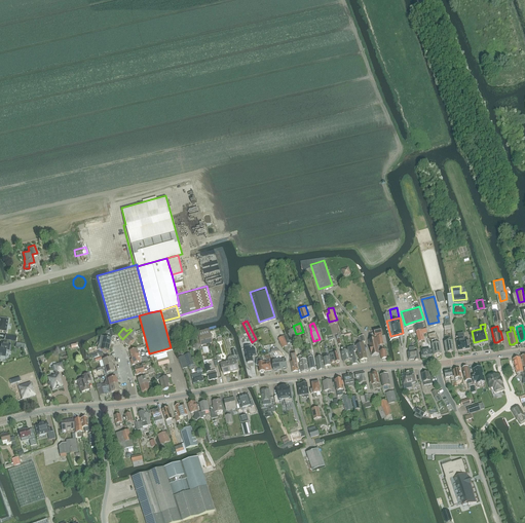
[(132,330),(122,339),(127,343),(134,338),(130,335),(133,332),(132,330)]
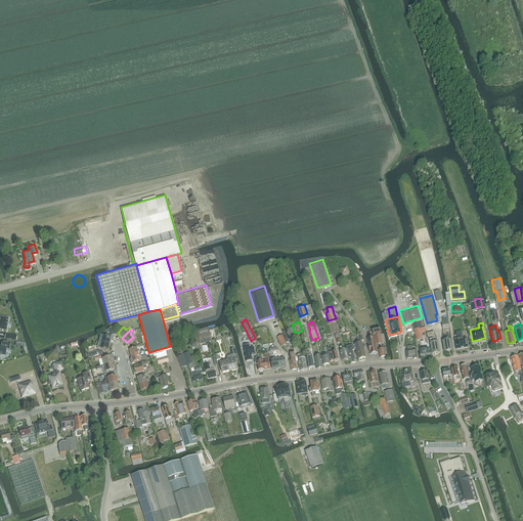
[(209,331),(198,334),(200,341),(211,338),(209,331)]
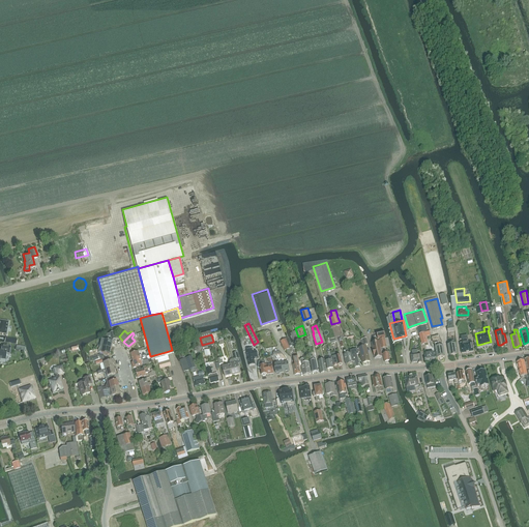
[(288,334),(280,339),(284,348),(289,345),(289,344),(291,343),(290,340),(288,334)]
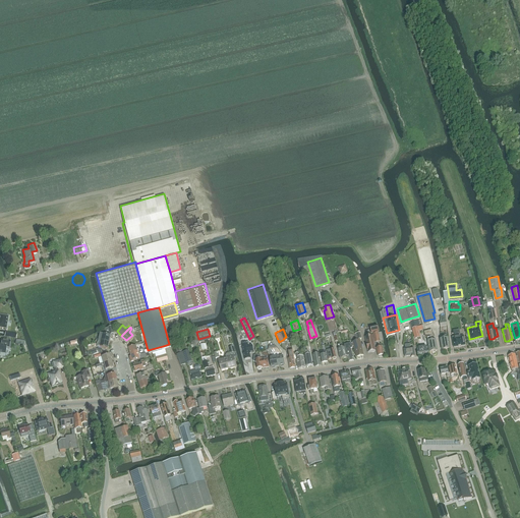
[(453,344),(453,345),(464,343),(462,333),(458,334),(458,330),(453,331),(453,335),(451,335),(453,344)]
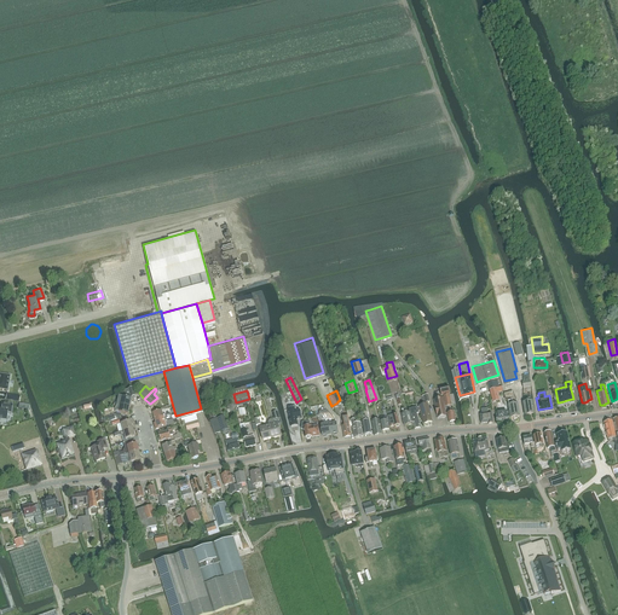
[(115,398),(115,400),(128,402),(131,395),(121,393),(120,398),(115,398)]
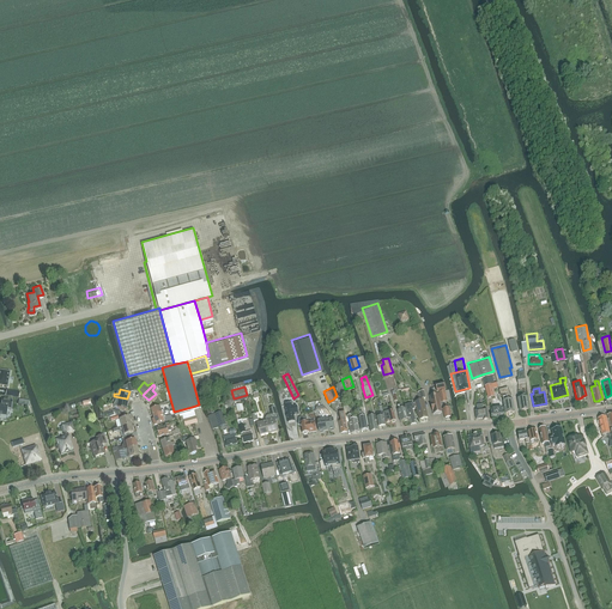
[(517,395),(519,408),(528,407),(526,394),(525,390),(521,391),(521,395),(517,395)]
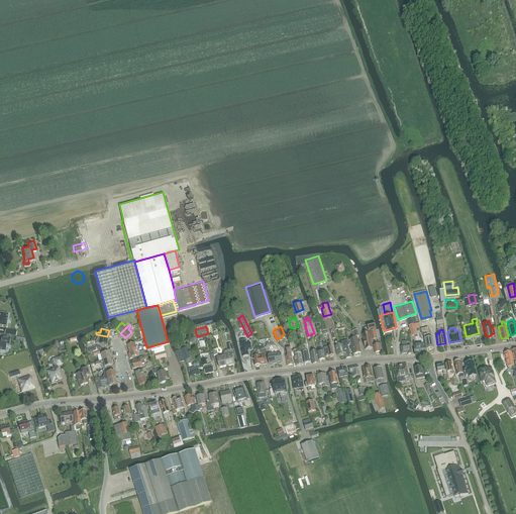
[(363,338),(364,344),(365,344),(365,346),(368,346),(369,346),(371,346),(371,345),(372,345),(369,330),(369,331),(363,332),(362,331),(362,332),(363,338)]
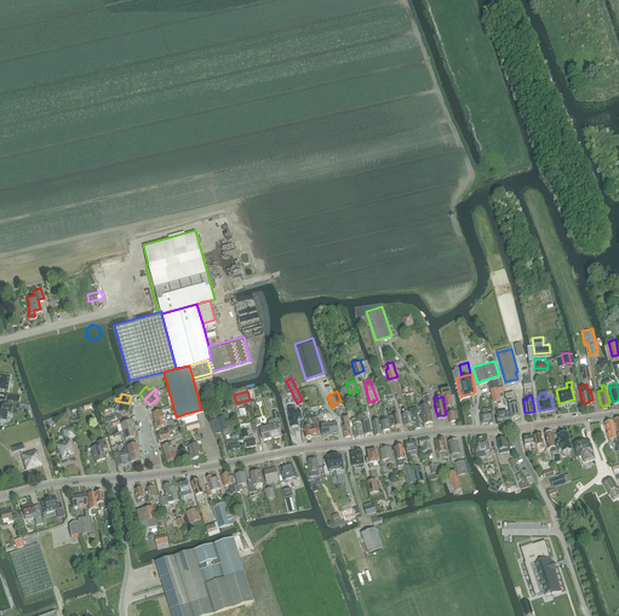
[(517,415),(519,414),(517,401),(513,402),(513,398),(508,398),(509,402),(510,415),(515,414),(515,415),(516,415),(517,415)]
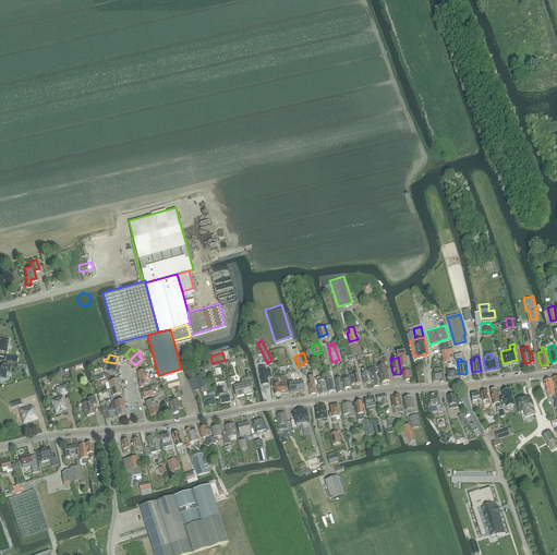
[(0,374),(5,376),(5,369),(9,370),(10,362),(0,361),(0,365),(0,374)]
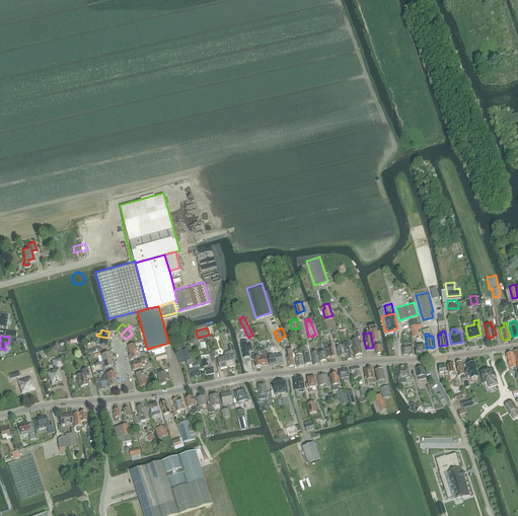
[(107,338),(96,336),(95,338),(99,339),(98,343),(106,345),(107,338)]
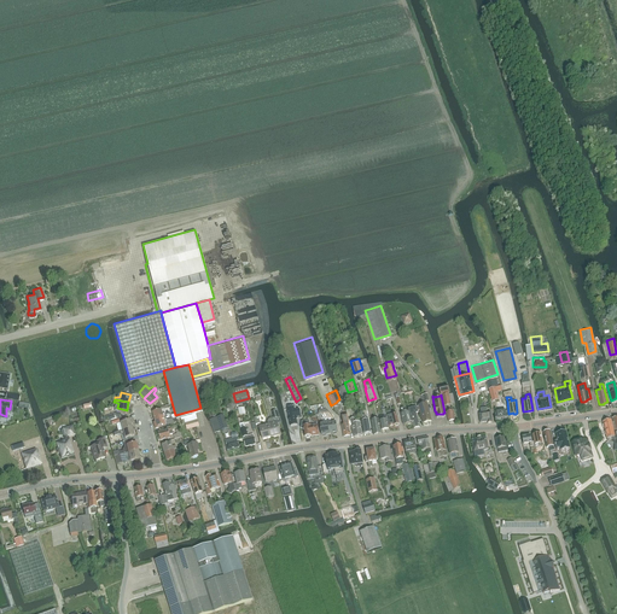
[(415,403),(417,408),(419,407),(421,420),(430,417),(426,399),(418,402),(418,403),(415,403)]
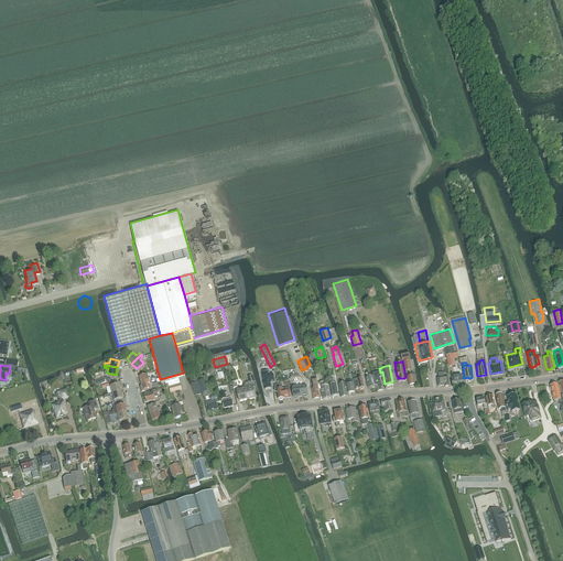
[(268,367),(261,368),(261,371),(264,387),(270,386),(269,379),(274,379),(273,370),(269,371),(269,370),(268,367)]
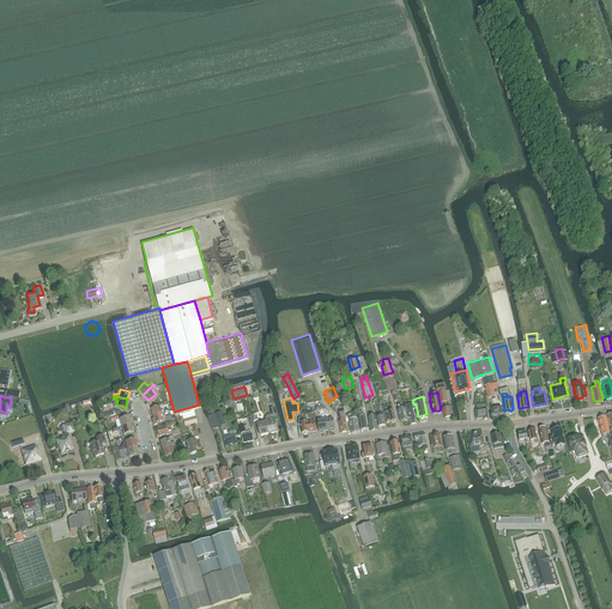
[(398,406),(397,407),(399,418),(407,416),(405,405),(401,406),(400,401),(397,402),(398,406)]
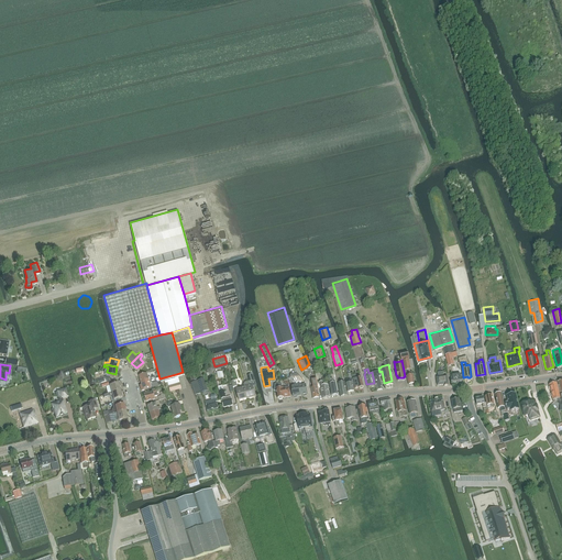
[(378,374),(379,374),(378,369),(372,371),(376,387),(382,386),(378,374)]
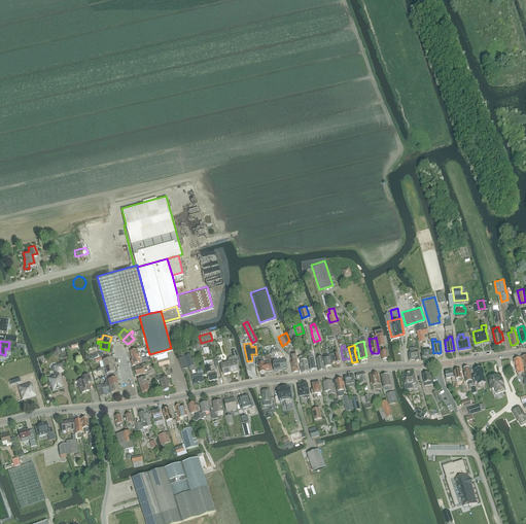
[(408,350),(409,358),(415,357),(415,358),(419,358),(417,349),(414,349),(413,345),(409,346),(409,350),(408,350)]
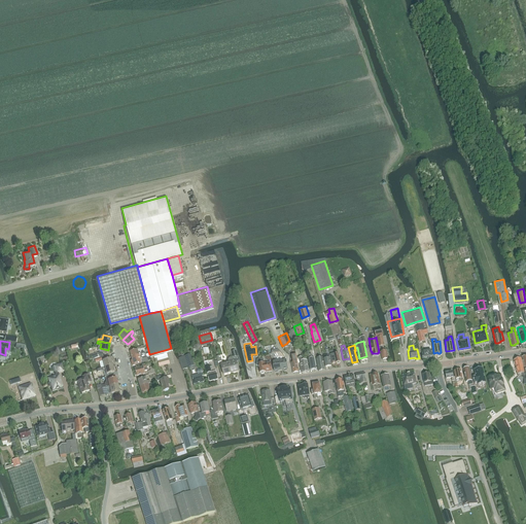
[(129,349),(131,355),(139,353),(145,351),(144,350),(140,351),(140,350),(138,350),(137,347),(129,349)]
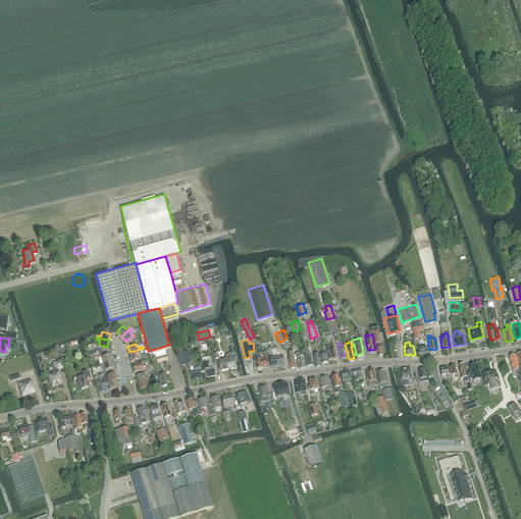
[(417,346),(418,355),(428,353),(428,345),(417,346)]
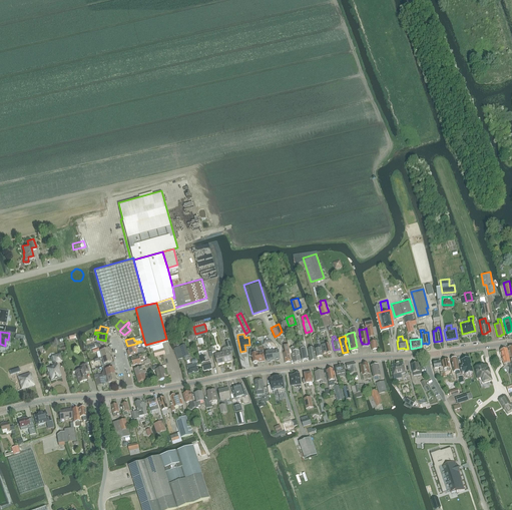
[(141,342),(135,344),(127,346),(128,348),(126,348),(128,354),(132,352),(131,351),(136,350),(135,347),(137,346),(137,345),(141,344),(141,342)]
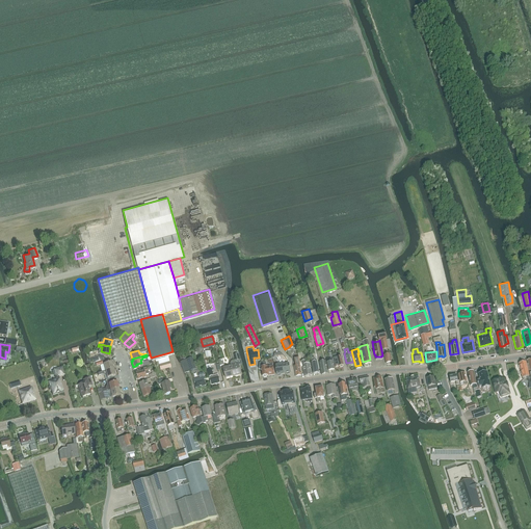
[(186,356),(189,368),(195,366),(191,354),(186,356)]
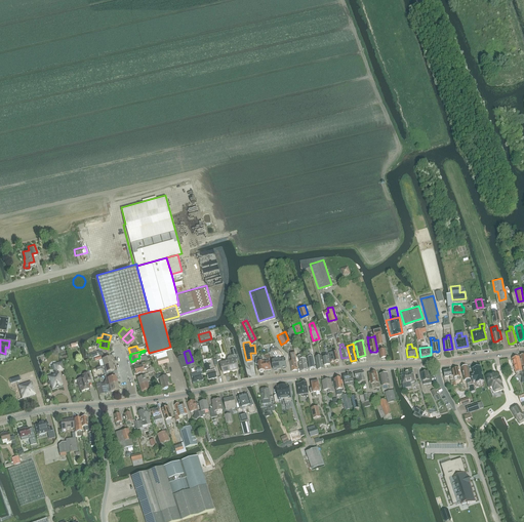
[(336,350),(328,352),(328,354),(330,360),(333,359),(334,359),(335,359),(336,359),(337,358),(338,358),(336,350)]
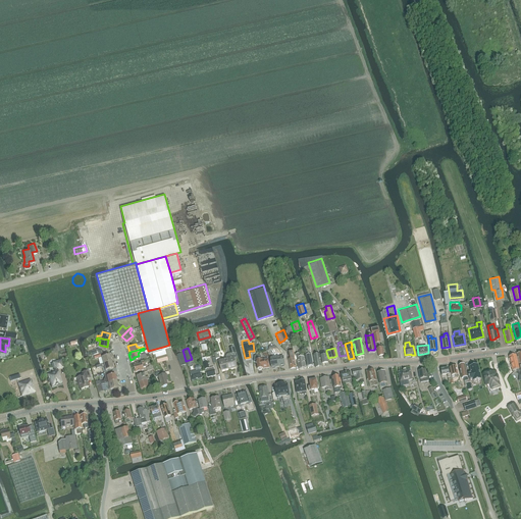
[(278,350),(275,351),(277,364),(279,364),(280,365),(282,364),(283,363),(282,354),(278,355),(278,350)]
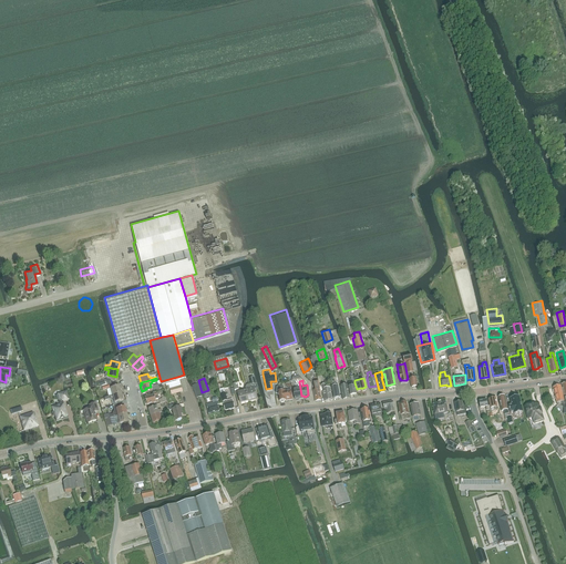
[(321,382),(323,398),(323,399),(331,397),(329,385),(325,385),(325,381),(321,382)]
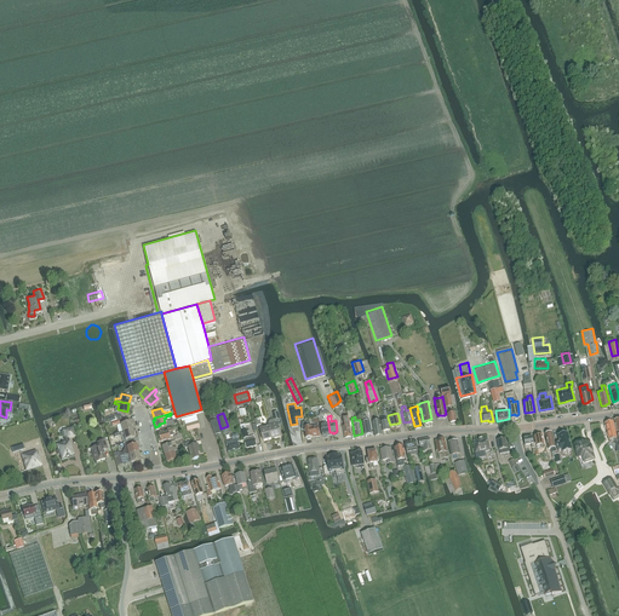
[(371,419),(373,433),(382,431),(378,416),(371,419)]
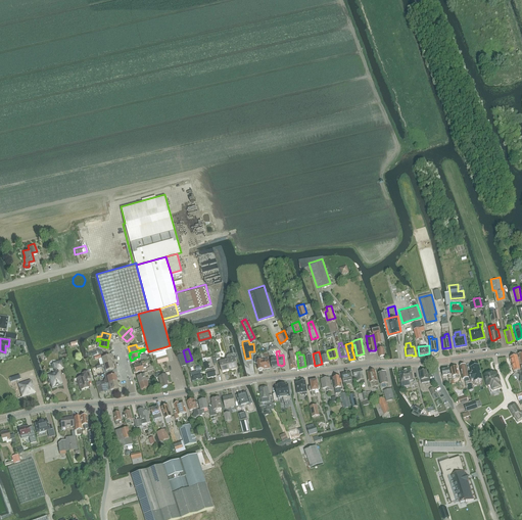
[(101,355),(102,362),(110,360),(110,357),(110,356),(110,353),(109,353),(108,352),(101,355)]
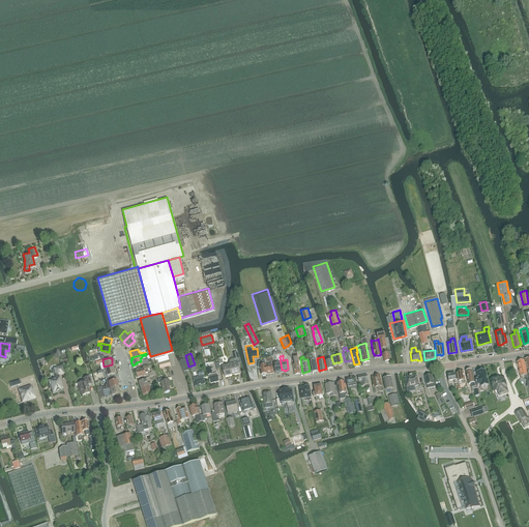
[(229,362),(231,372),(232,373),(239,371),(236,360),(235,360),(234,357),(228,359),(229,362)]
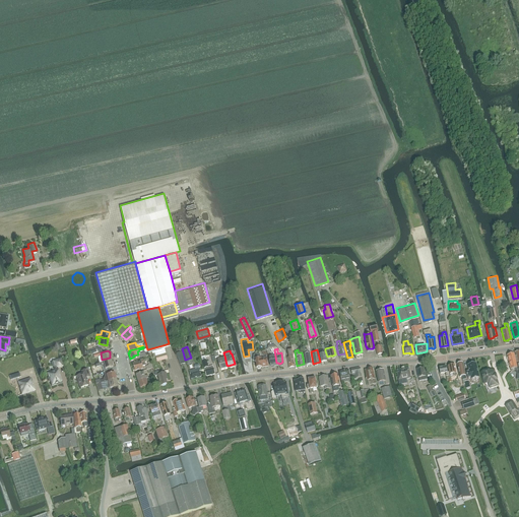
[(259,366),(260,365),(267,364),(267,363),(266,354),(259,356),(259,350),(252,351),(252,358),(255,358),(255,359),(254,360),(255,361),(256,366),(257,366),(259,366)]
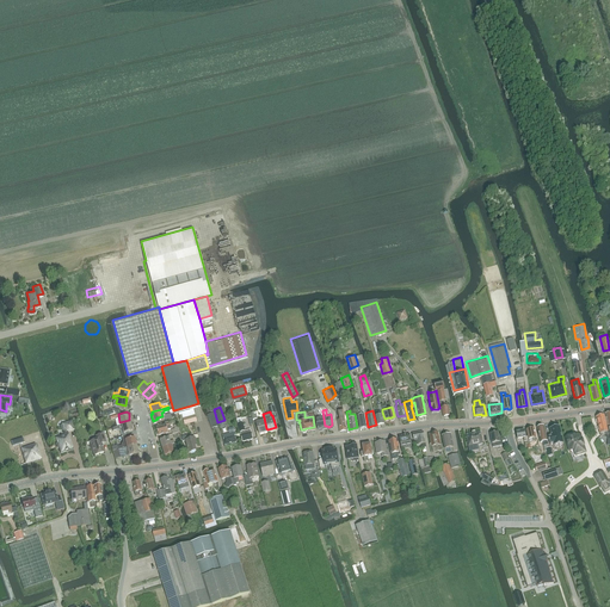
[(595,414),(598,431),(599,431),(599,433),(604,432),(604,433),(607,437),(609,435),(607,428),(603,412),(595,414)]
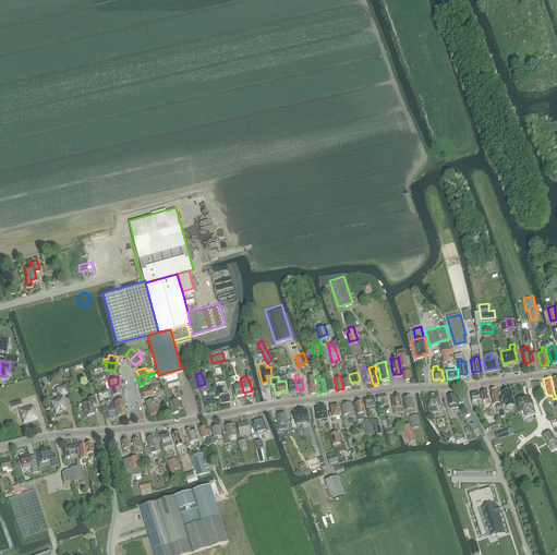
[(243,391),(241,382),(233,384),(235,394),(243,391)]
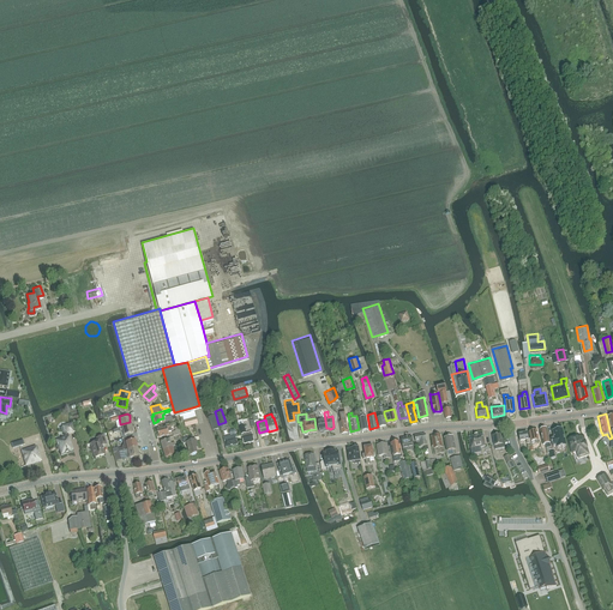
[(64,434),(55,438),(56,444),(55,444),(56,447),(58,447),(60,452),(72,448),(67,433),(66,430),(72,429),(70,421),(62,423),(65,430),(62,432),(64,434)]
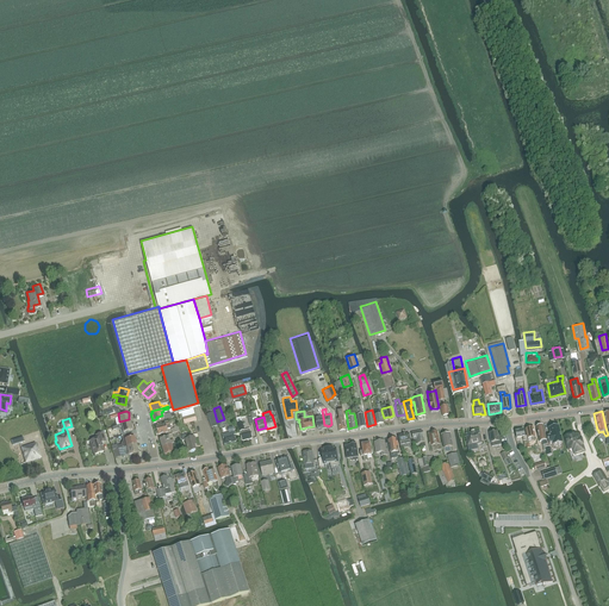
[(168,418),(163,419),(161,420),(162,422),(155,424),(156,428),(155,429),(156,431),(157,431),(167,429),(166,426),(169,425),(168,423),(169,423),(168,418)]
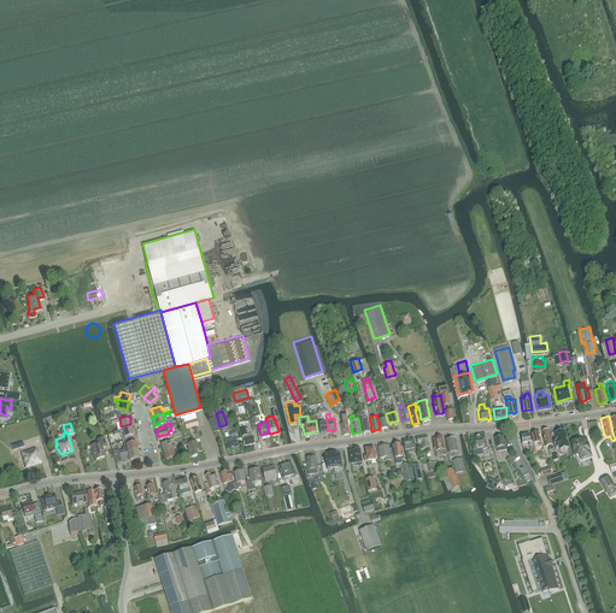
[(121,426),(112,429),(113,432),(117,430),(121,432),(122,437),(129,435),(128,432),(133,431),(130,424),(121,426)]
